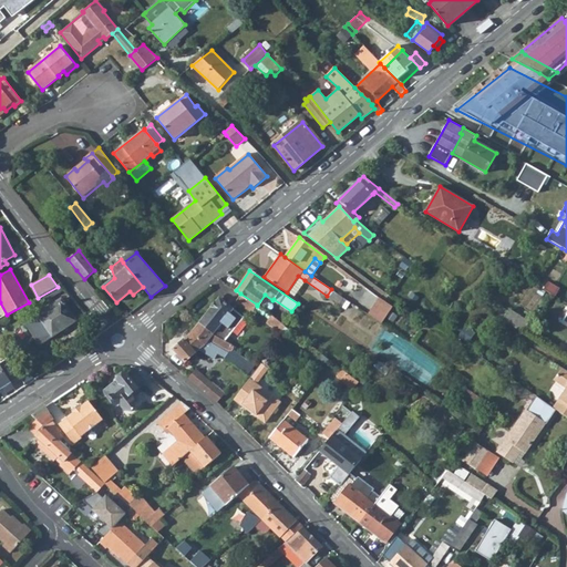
[(287,292),(294,297),(305,280),(298,276),(287,292)]
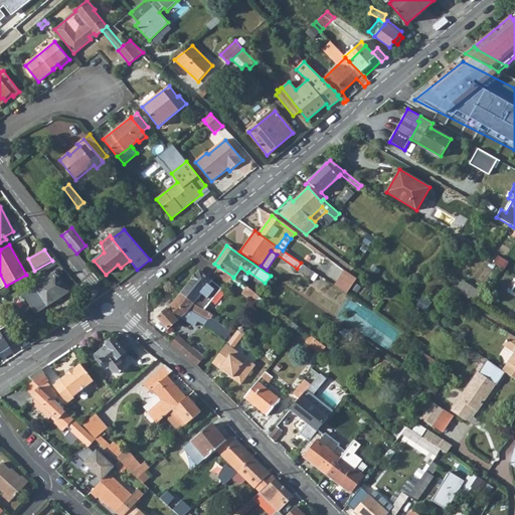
[(297,269),(314,280),(318,274),(301,263),(297,269)]
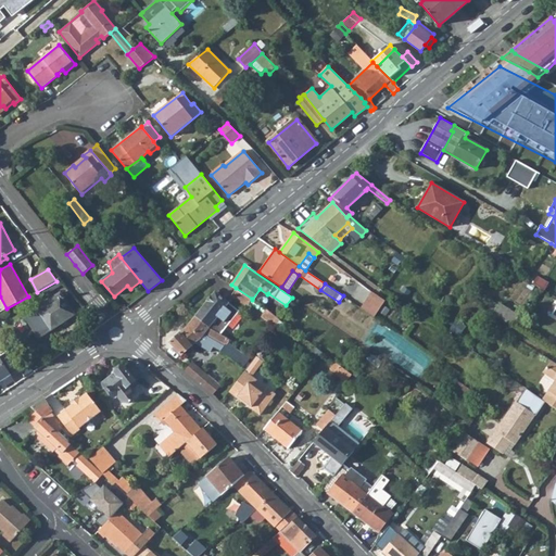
[(230,295),(247,307),(252,299),(236,288),(230,295)]
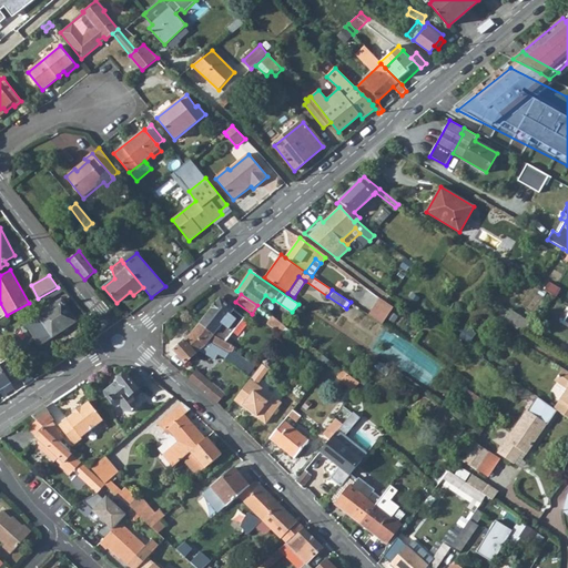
[(61,298),(38,315),(52,338),(77,322),(61,298)]
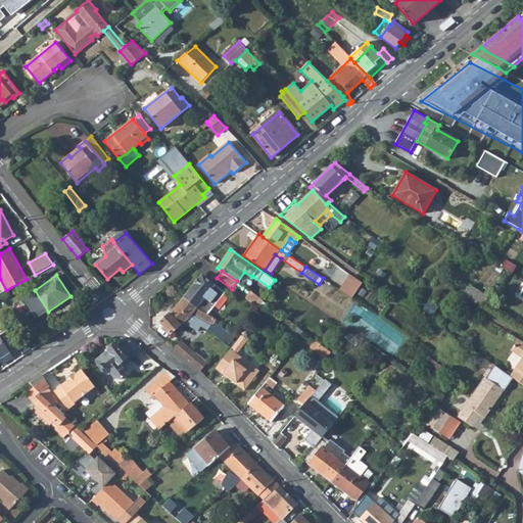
[(215,285),(202,275),(184,298),(196,307),(215,285)]
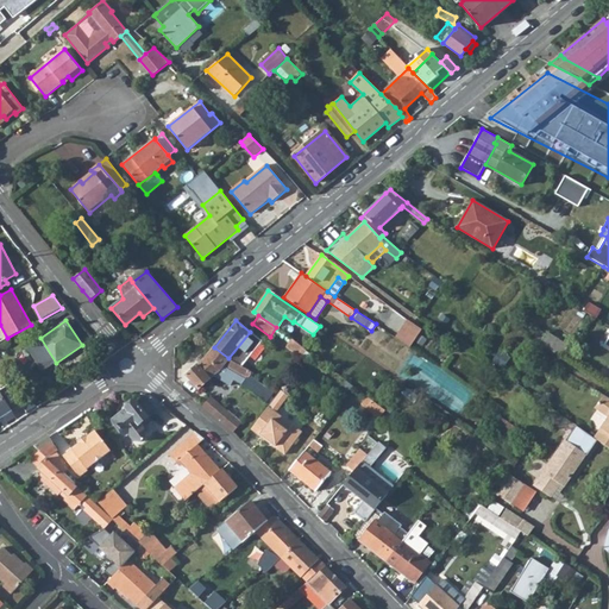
[(397,338),(403,341),(415,325),(409,321),(397,338)]
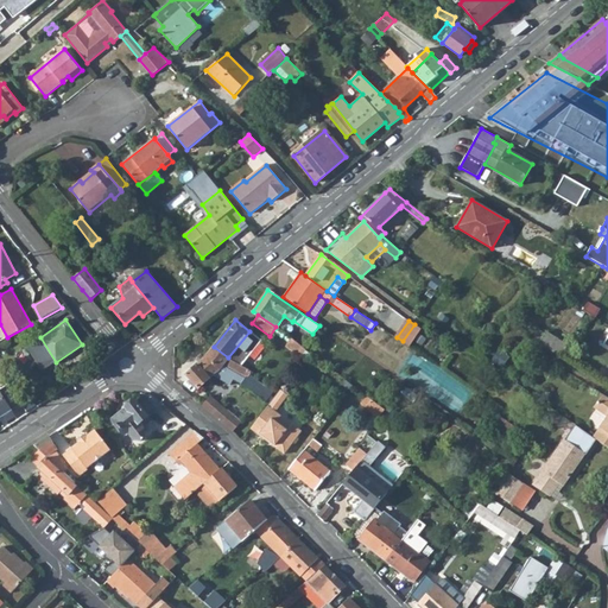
[(403,341),(409,346),(420,329),(415,324),(403,341)]
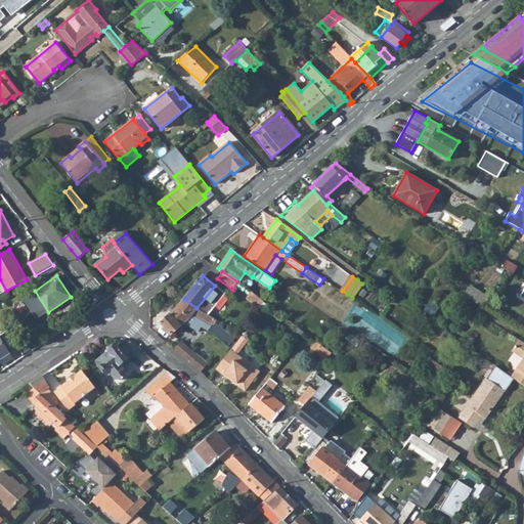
[(488,297),(471,286),(470,288),(460,282),(455,289),(483,306),(488,297)]
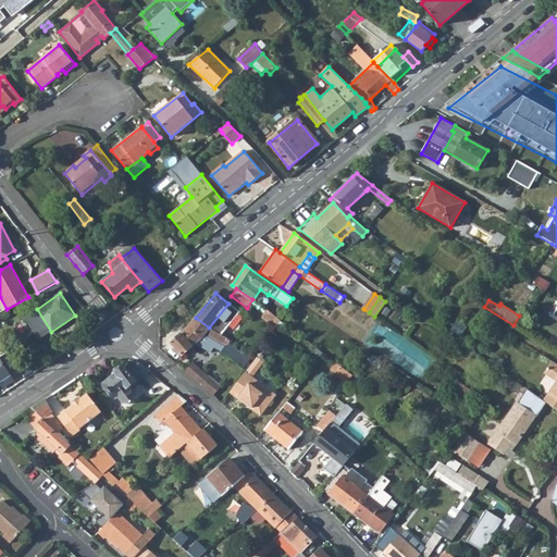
[(209,327),(221,334),(239,311),(229,304),(209,327)]
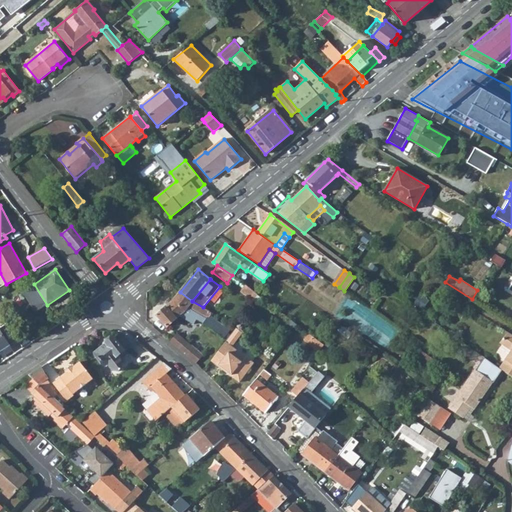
[(243,284),(255,292),(257,290),(245,281),(243,284)]
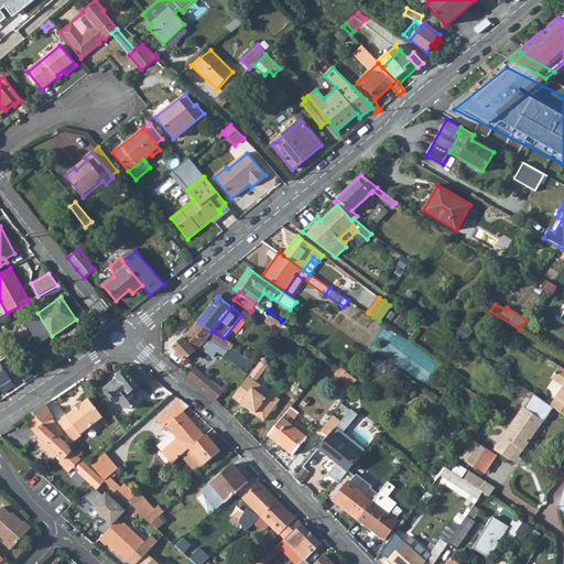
[(24,321),(40,344),(52,336),(38,313),(24,321)]
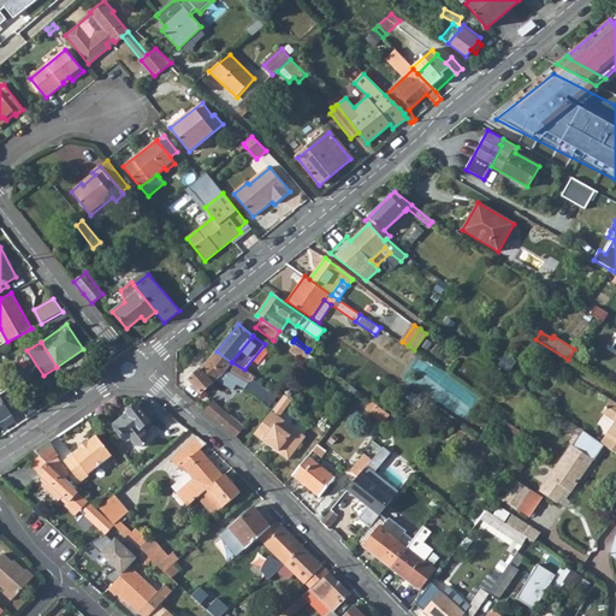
[(188,379),(201,392),(215,379),(220,375),(225,371),(249,384),(253,380),(254,379),(253,374),(244,369),(231,362),(217,351),(207,362),(188,379)]
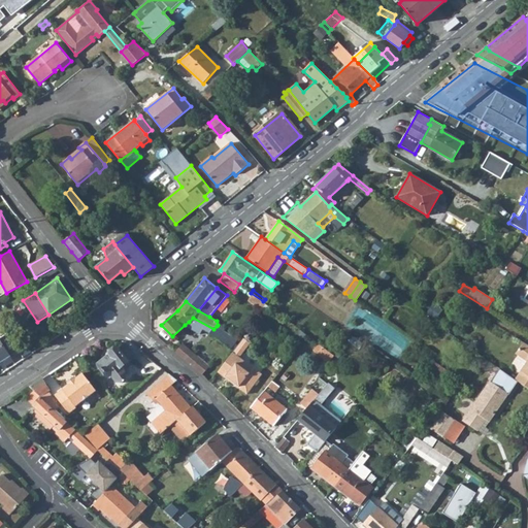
[(202,329),(209,333),(213,329),(193,318),(189,322),(185,325),(200,334),(202,329)]
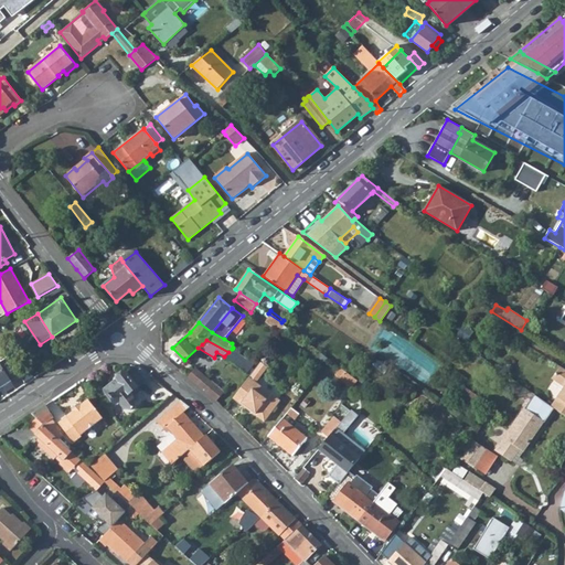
[(254,364),(233,348),(232,349),(228,352),(224,356),(247,373),(254,364)]
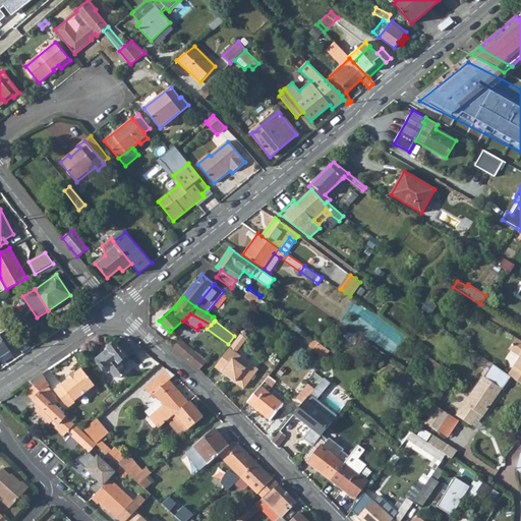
[(240,333),(235,341),(241,345),(247,338),(240,333)]
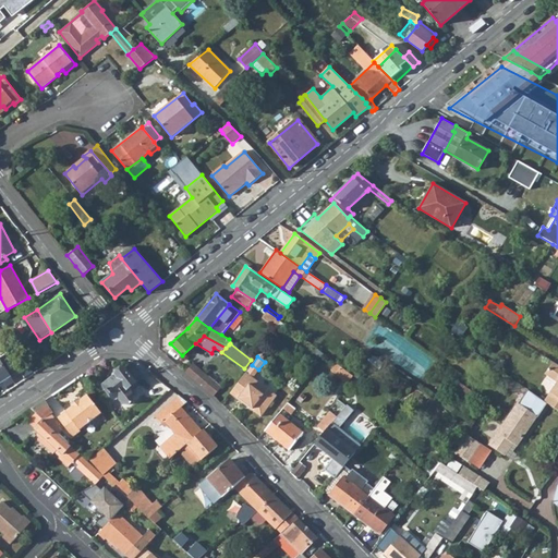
[(0,383),(10,376),(0,360),(0,383)]
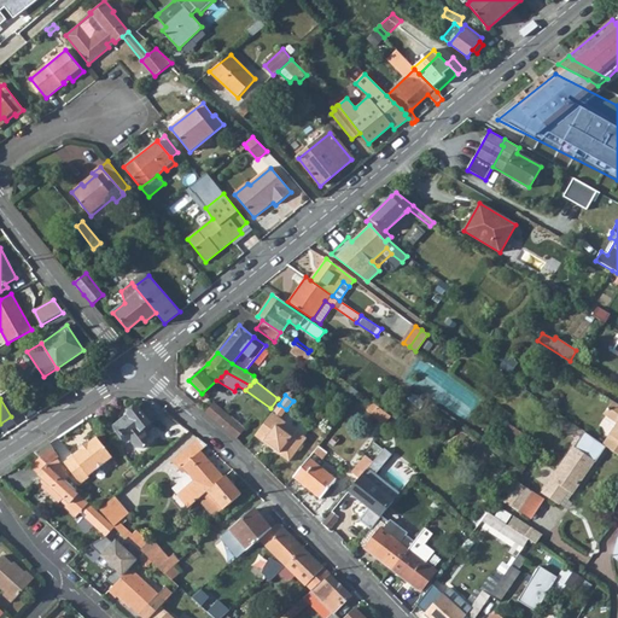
[(617,403),(612,401),(602,415),(616,424),(602,444),(617,455),(617,403)]
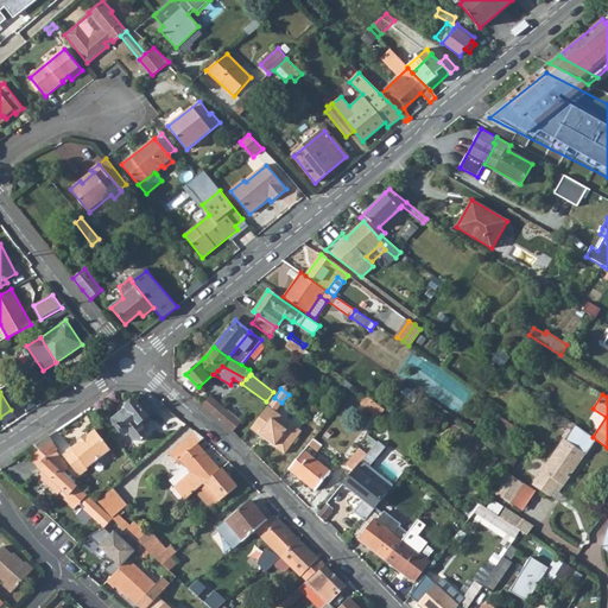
[(112,419),(125,435),(128,432),(134,441),(141,441),(145,438),(146,431),(144,428),(151,422),(147,417),(163,405),(153,396),(146,396),(137,403),(135,400),(126,407),(112,419)]
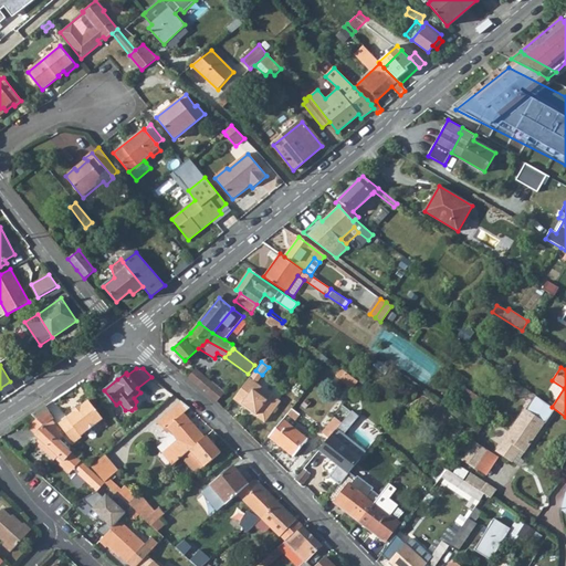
[(188,376),(217,401),(223,392),(195,368),(188,376)]
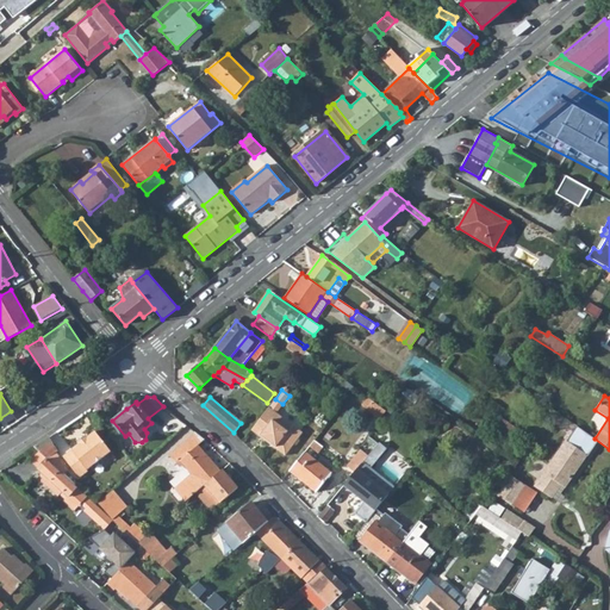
[(277,412),(282,404),(275,399),(271,406),(269,406),(277,412)]
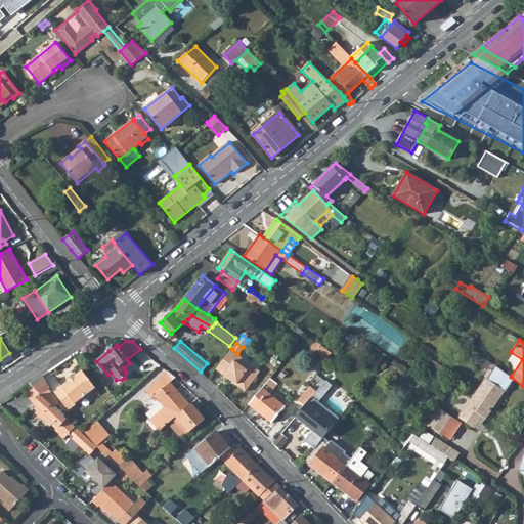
[(332,353),(320,344),(315,351),(326,359),(332,353)]
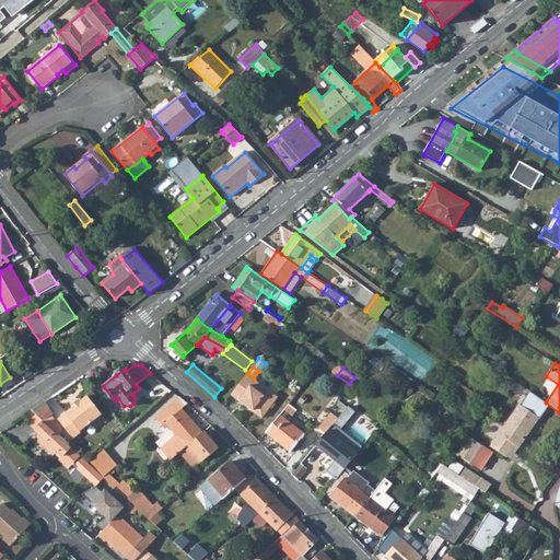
[(247,373),(232,395),(263,418),(278,397),(254,378),(247,373)]
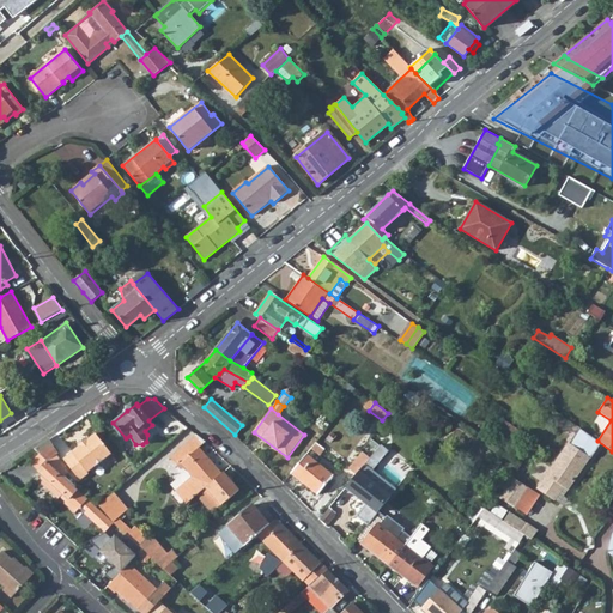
[(562,430),(574,438),(580,429),(569,420),(562,430)]
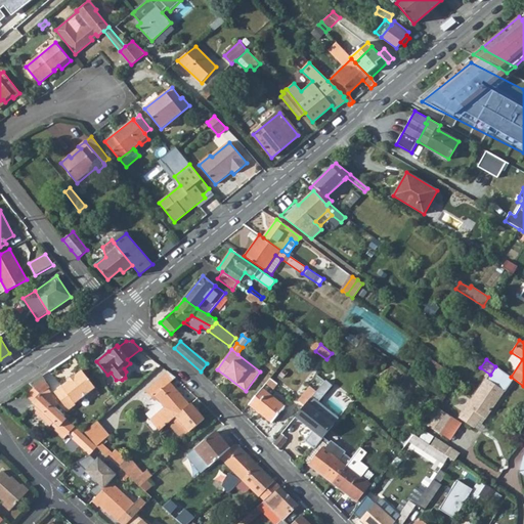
[(54,392),(69,410),(76,405),(76,403),(95,388),(82,370),(76,376),(74,375),(67,380),(68,382),(61,387),(54,392)]
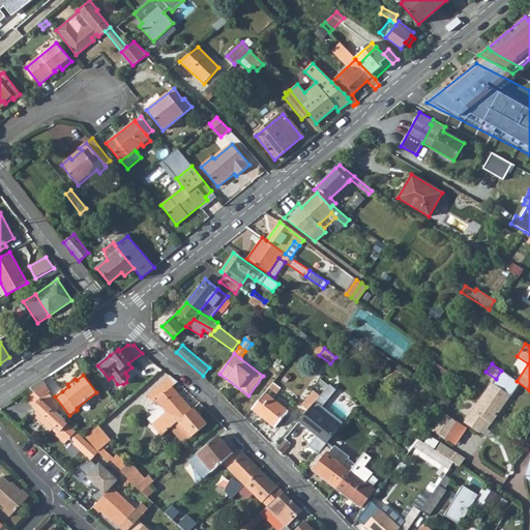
[(150,392),(156,400),(167,412),(152,425),(160,436),(170,428),(178,421),(192,410),(172,387),(177,382),(170,376),(150,392)]
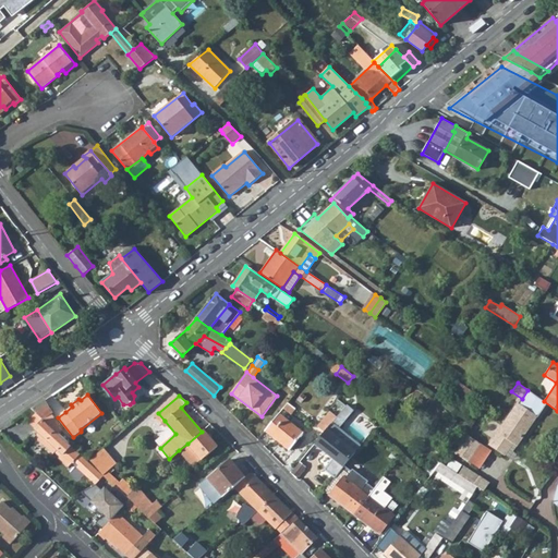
[(36,414),(43,420),(52,413),(44,400),(31,409),(36,414)]
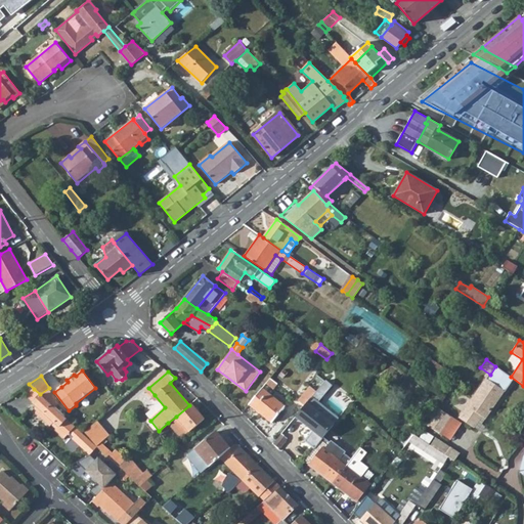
[(266,383),(273,389),(277,384),(270,378),(266,383)]
